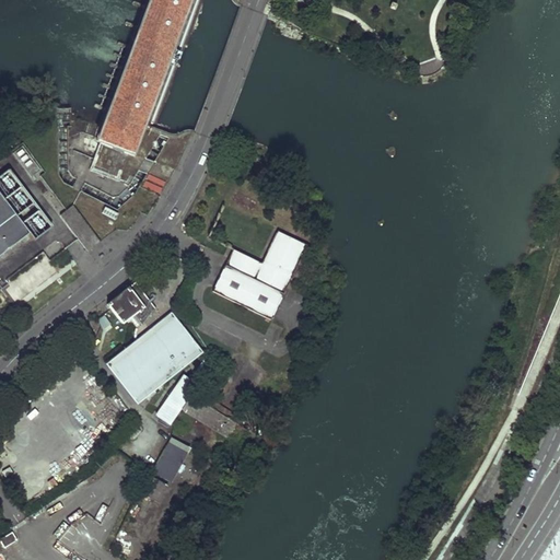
[(133,155),(189,0),(150,0),(98,142),(133,155)]
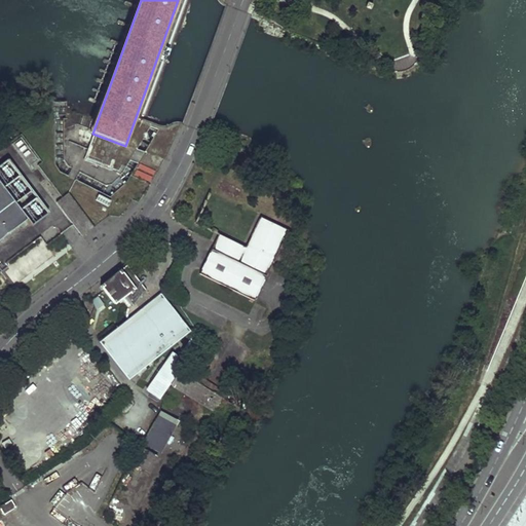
[(0,238),(27,219),(32,226),(48,214),(8,160),(0,165),(0,238)]
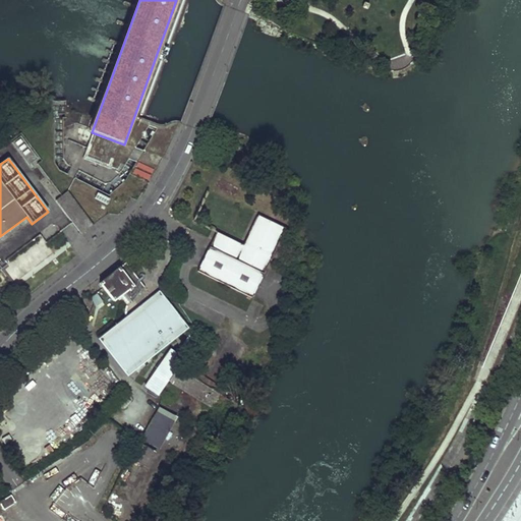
[(93,227),(67,192),(56,200),(72,223),(81,235),(93,227)]
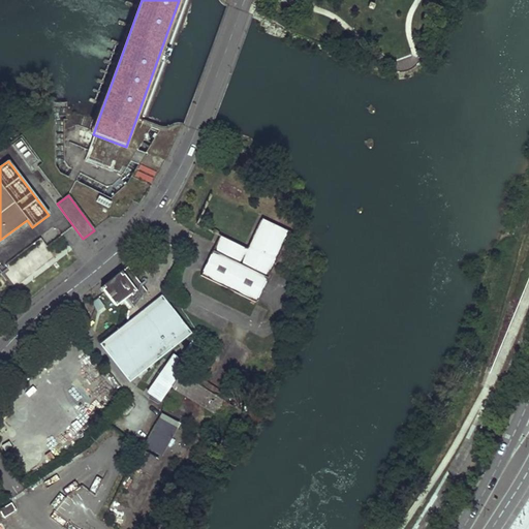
[(100,196),(97,201),(110,208),(113,203),(100,196)]
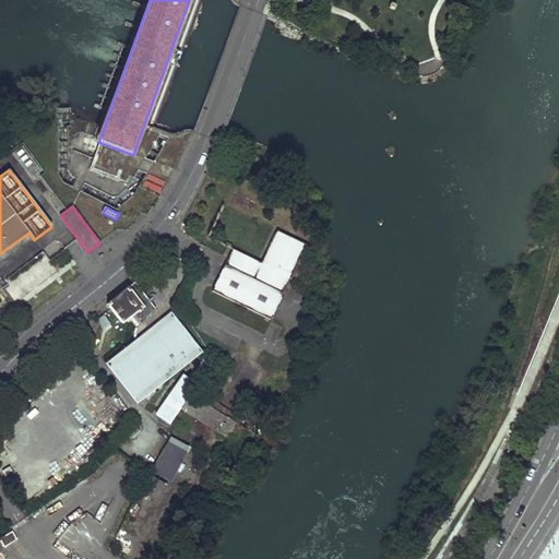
[(234,249),(213,292),(270,320),(307,246),(277,232),(262,263),(234,249)]
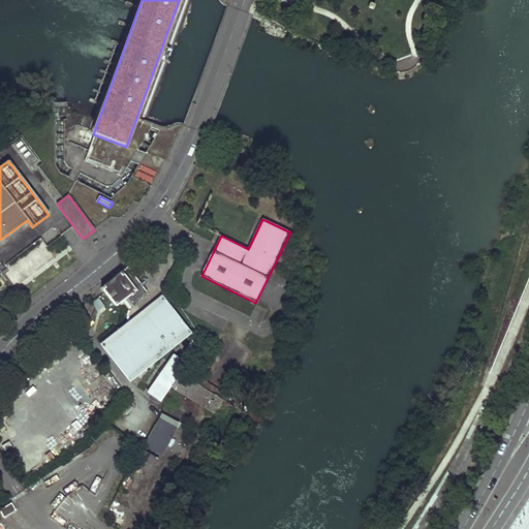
[(3,274),(14,287),(34,271),(29,266),(43,254),(36,246),(3,274)]
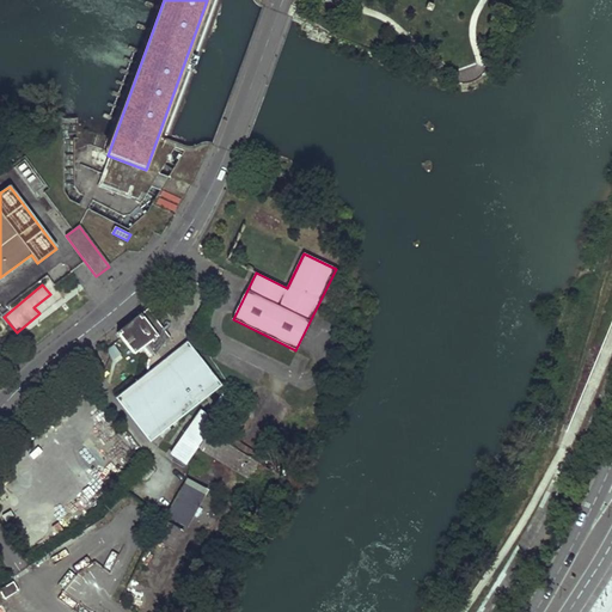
[(170,340),(148,308),(129,324),(116,334),(133,354),(145,344),(155,356),(164,344),(170,340)]
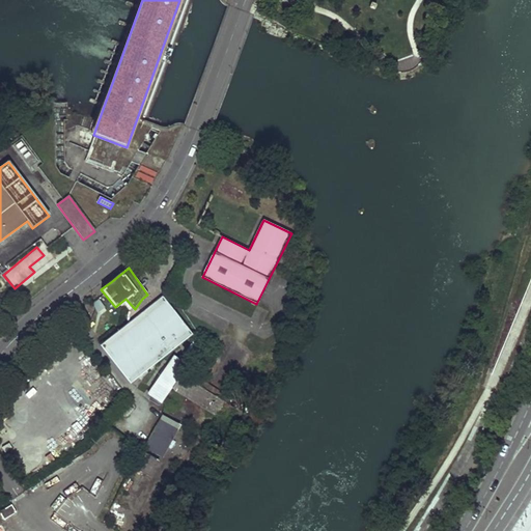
[(161,300),(104,345),(130,379),(187,333),(161,300)]
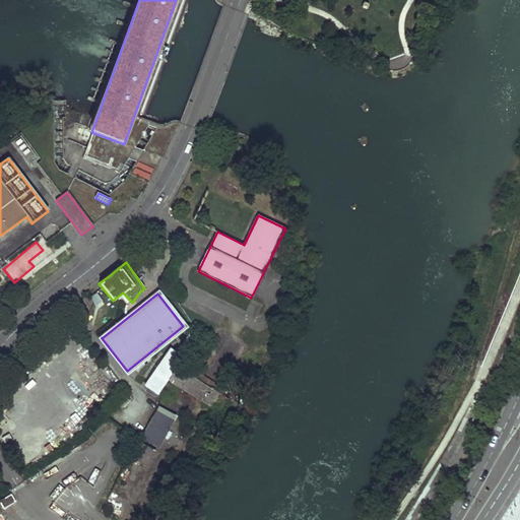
[(176,366),(168,381),(220,412),(229,398),(176,366)]
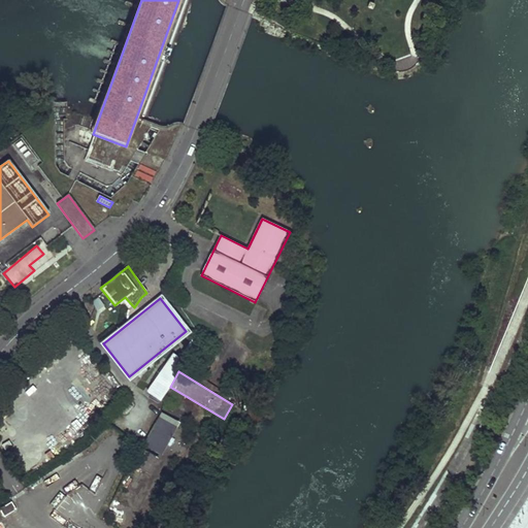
[(159,455),(177,422),(161,413),(142,446),(159,455)]
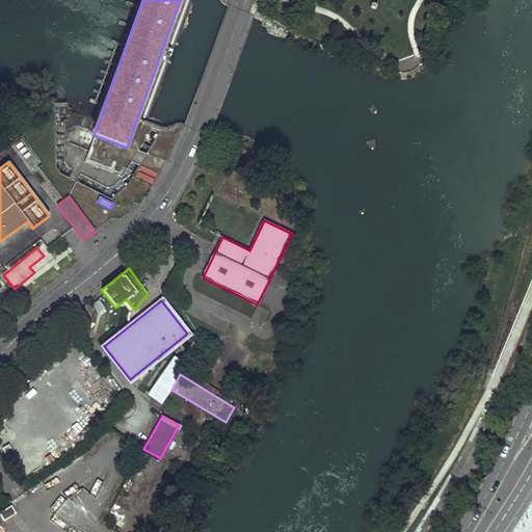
[(147,454),(138,471),(151,478),(160,461),(147,454)]
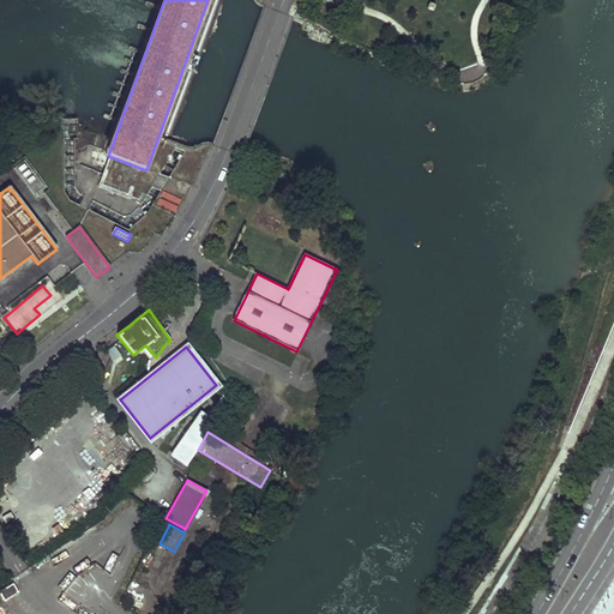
[(5,599),(17,594),(13,587),(1,591),(5,599)]
